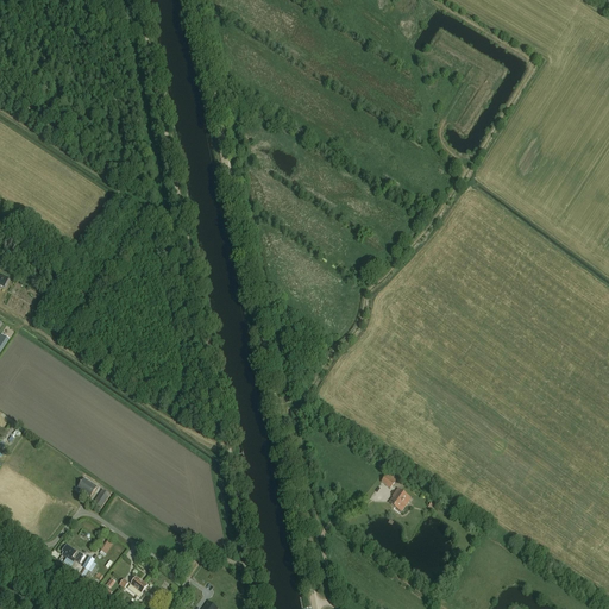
[(397,479),(388,472),(381,483),(390,489),(397,479)]
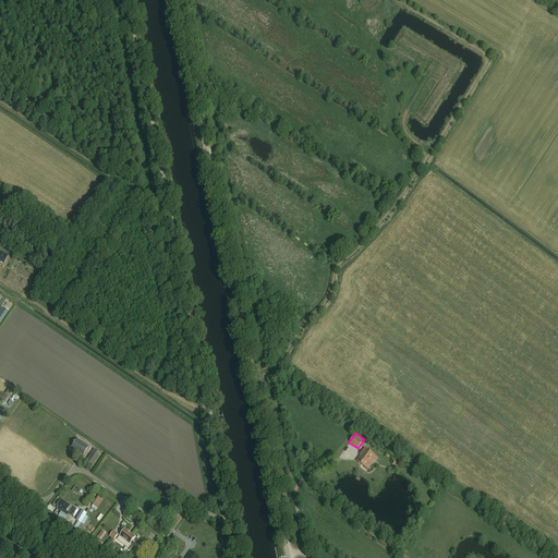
[(77,439),(72,447),(83,456),(86,450),(92,453),(85,463),(93,468),(101,455),(95,450),(94,450),(89,447),(77,439)]
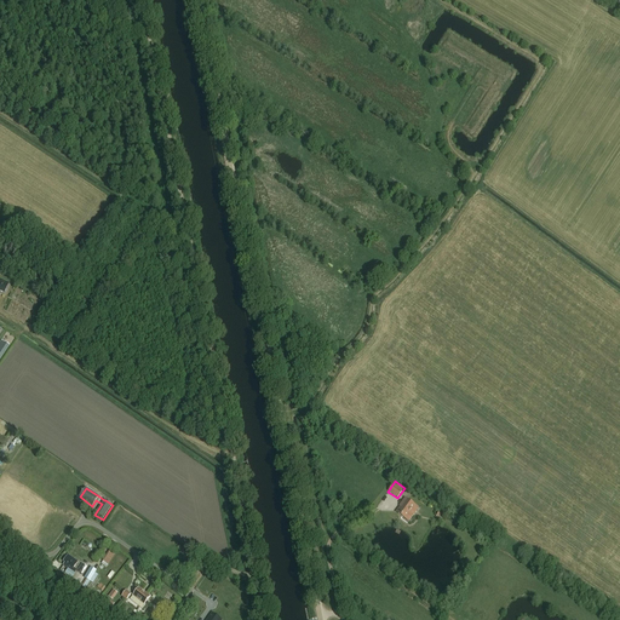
[(400,506),(401,506),(396,512),(409,522),(419,509),(406,499),(400,506)]
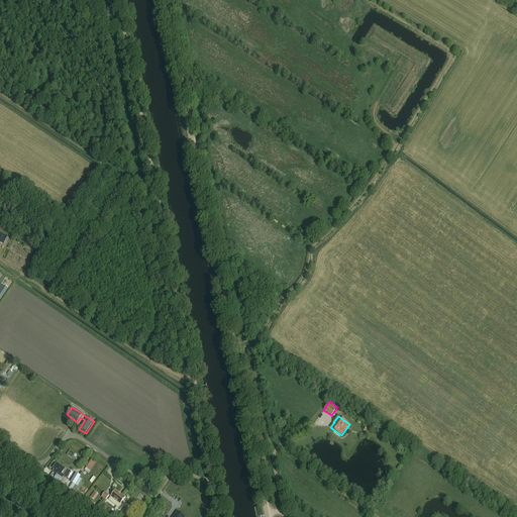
[(87,469),(92,472),(97,461),(92,458),(87,469)]
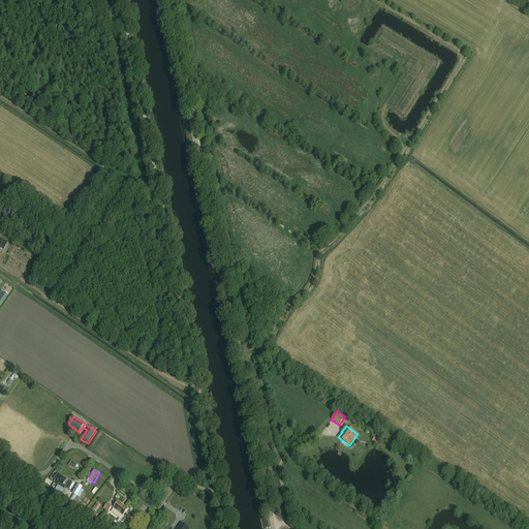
[(58,473),(55,479),(56,480),(55,483),(64,489),(66,487),(63,485),(67,479),(58,473)]
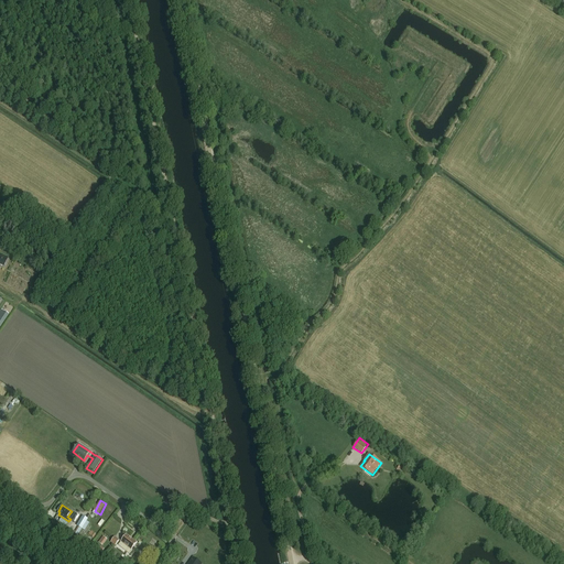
[(127,534),(121,542),(132,550),(138,542),(127,534)]
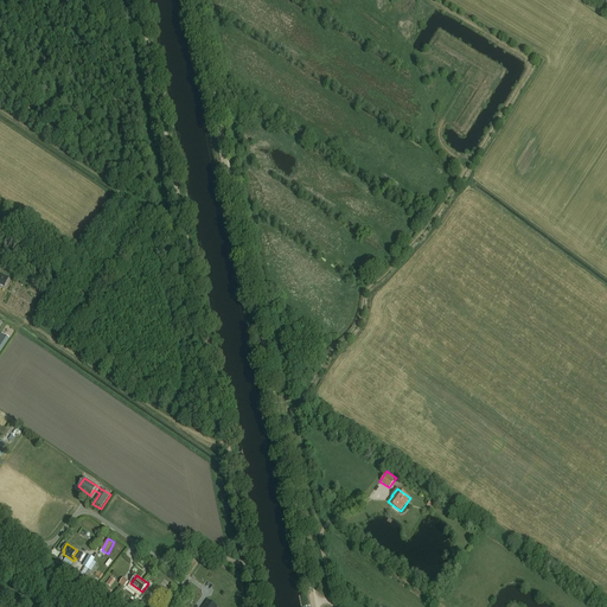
[(129,582),(125,579),(120,585),(125,588),(129,582)]
